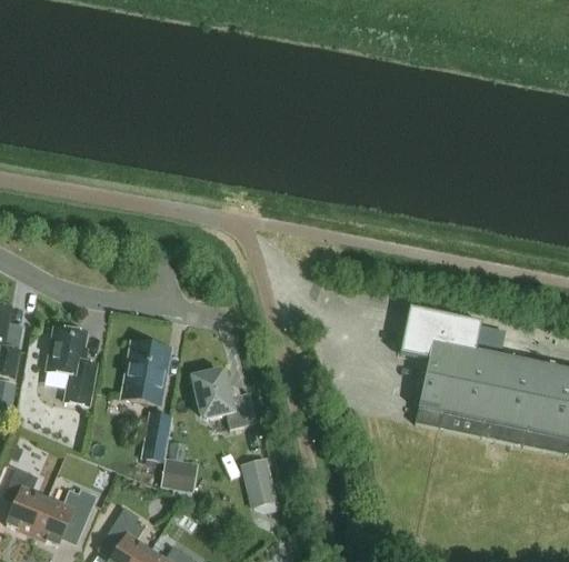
[(0,374),(13,377),(19,349),(3,345),(11,307),(0,303),(0,374)]
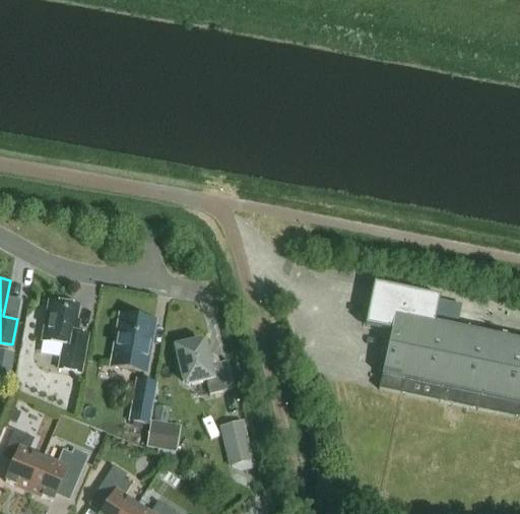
[(372,293),(366,322),(391,327),(379,386),(519,415),(519,337),(454,323),(435,319),(440,296),(440,294),(395,284),(374,280),(372,293)]
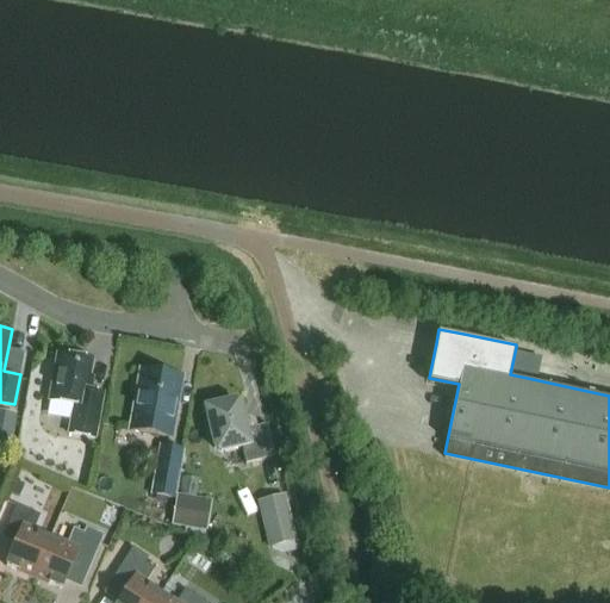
[(69,428),(95,433),(104,389),(87,385),(93,355),(57,349),(49,396),(74,401),(69,428)]
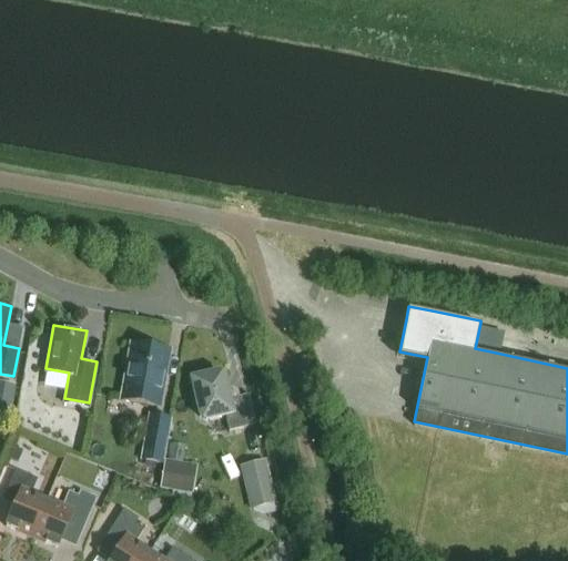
[(132,339),(122,397),(159,404),(169,346),(132,339)]
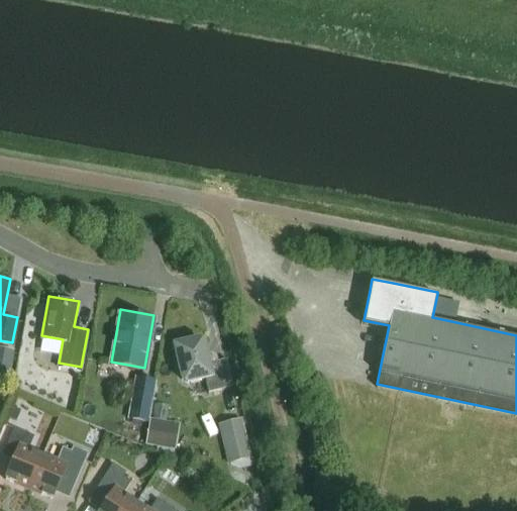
[(208,390),(221,387),(214,353),(209,350),(207,351),(204,340),(198,336),(174,341),(182,376),(188,380),(205,376),(208,390)]
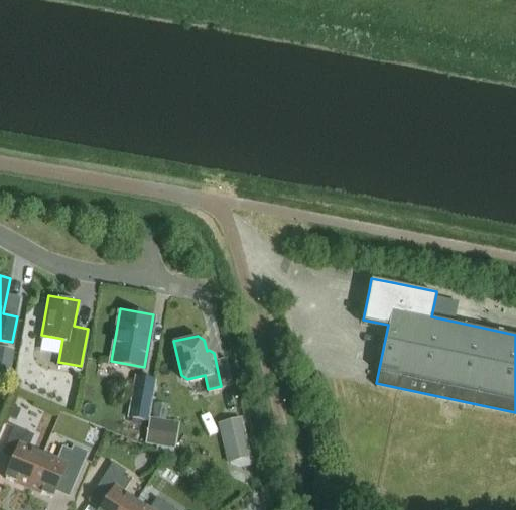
[(1,367),(14,369),(18,350),(5,347),(1,367)]
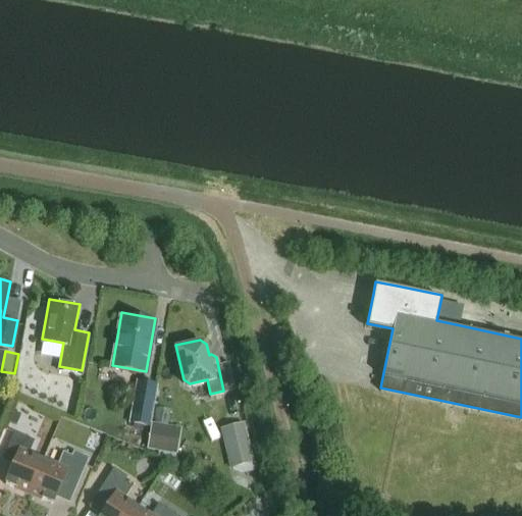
[(148,422),(155,381),(139,378),(132,419),(148,422)]
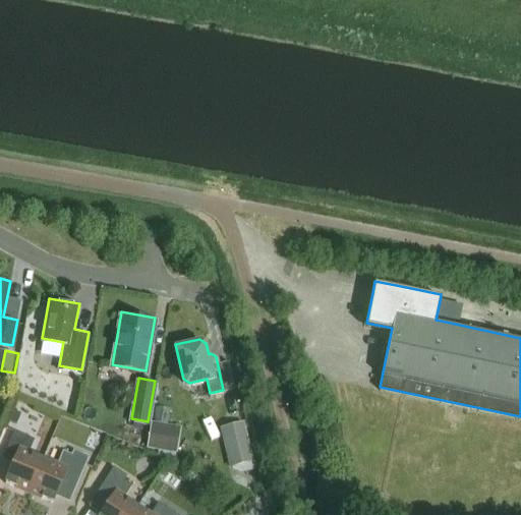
[(242,418),(219,423),(228,464),(231,464),(232,470),(255,465),(253,458),(252,458),(242,418)]
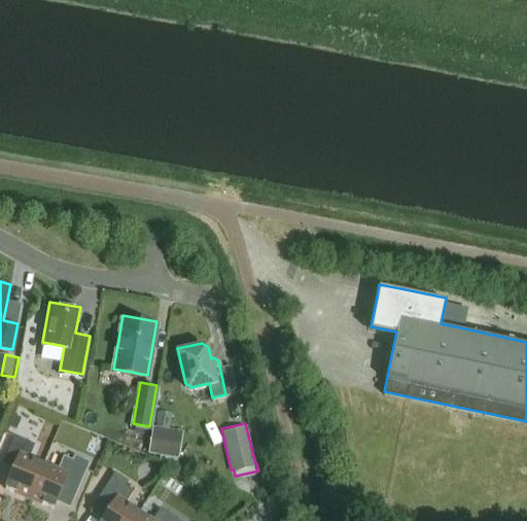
[(170,452),(174,427),(153,424),(149,449),(170,452)]
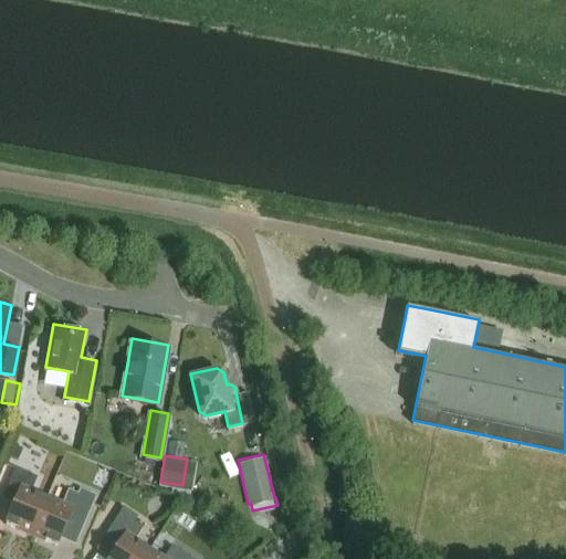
[(31,531),(46,495),(31,488),(37,474),(16,464),(4,489),(17,495),(6,520),(31,531)]
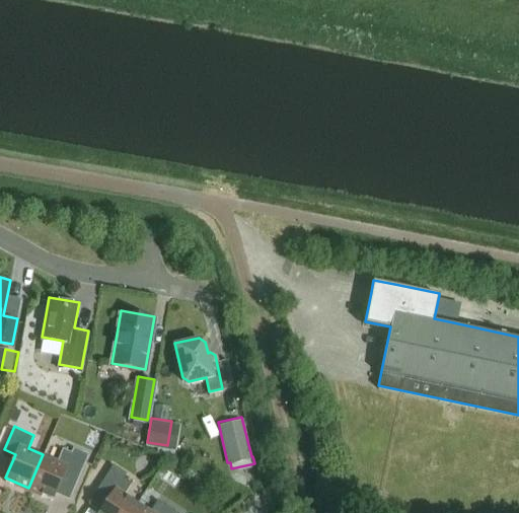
[(43,454),(28,488),(52,498),(62,473),(76,480),(88,452),(73,445),(71,450),(63,446),(57,460),(43,454)]
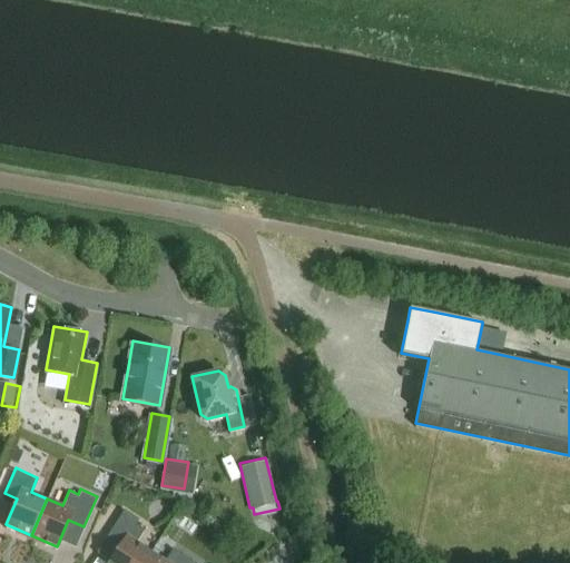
[(139,562),(149,549),(136,541),(145,527),(136,521),(139,516),(124,507),(106,535),(120,544),(107,562),(139,562)]
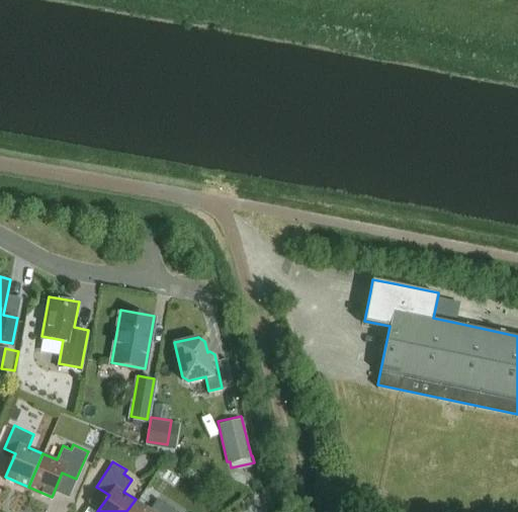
[(126,511),(177,511),(178,511),(157,496),(149,509),(136,499),(126,511)]
